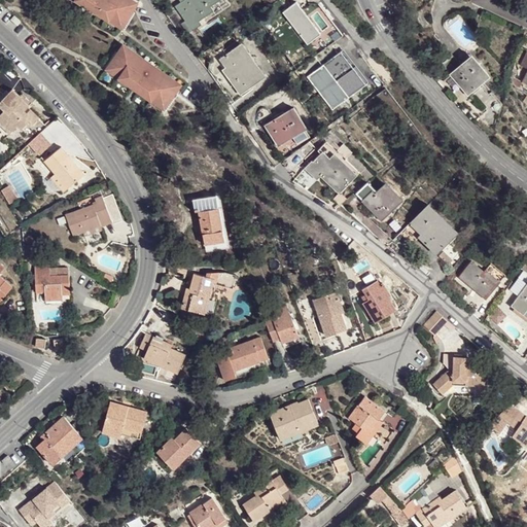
[(70,0),(71,1),(115,27),(117,24),(126,29),(138,8),(130,4),(132,1),(130,0),(70,0)]
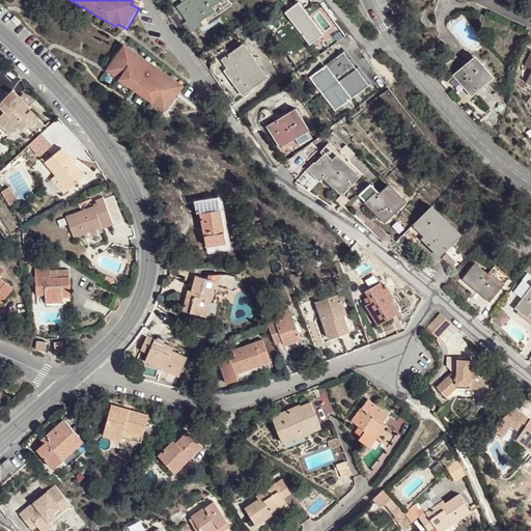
[(224,0),(182,0),(184,2),(176,7),(194,33),(219,16),(214,7),(224,0)]
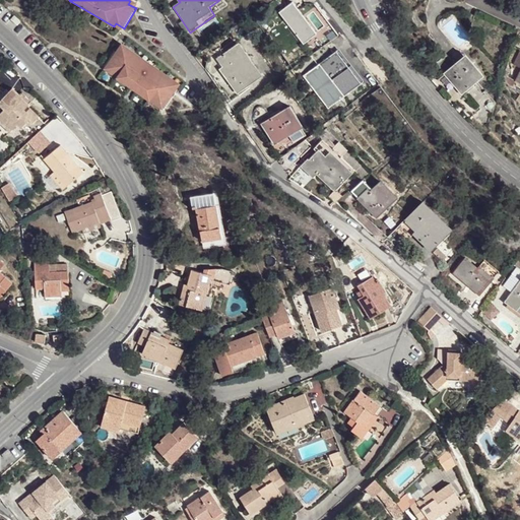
[(229,5),(224,0),(219,0),(209,7),(214,15),(229,5)]
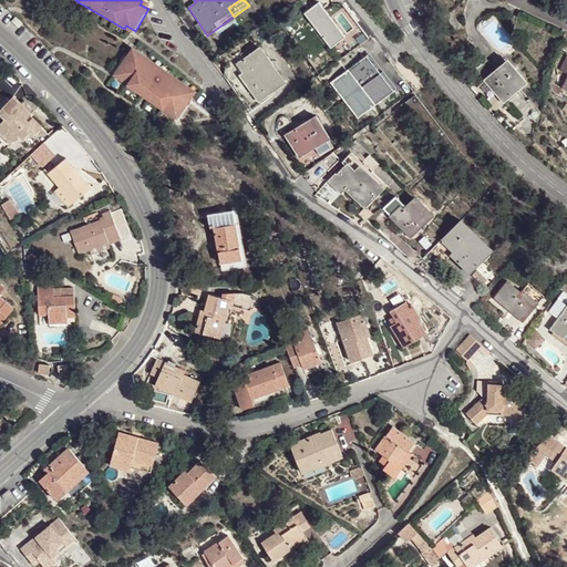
[(321,1),(307,13),(333,47),(348,35),(334,19),(321,1)]
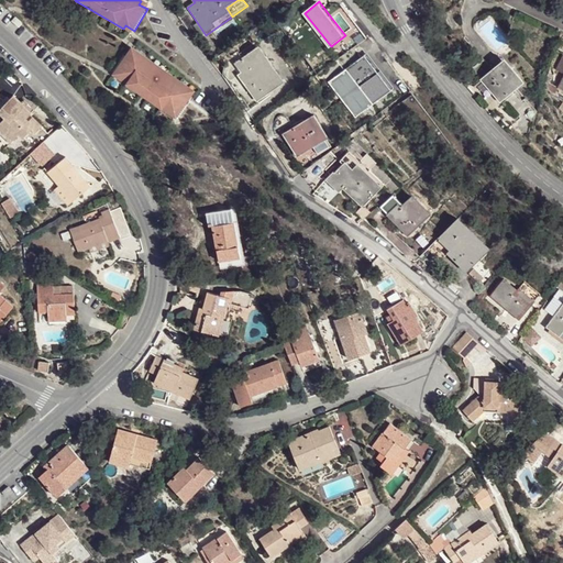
[(476,30),(498,55),(512,43),(492,18),(476,30)]
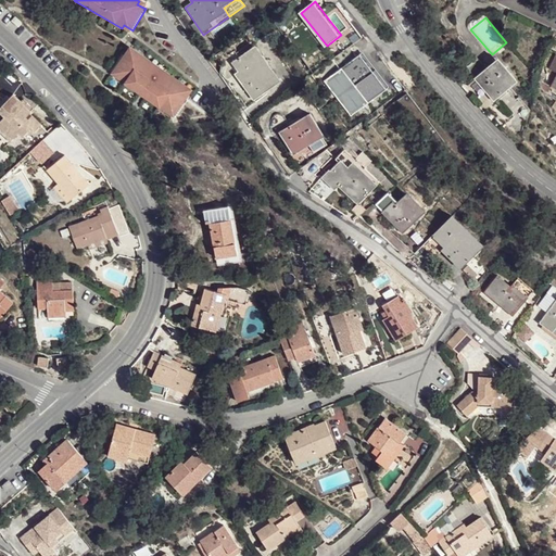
[(257,61),(263,58),(256,47),(234,64),(239,73),(237,75),(245,88),(254,100),(275,85),(257,61)]
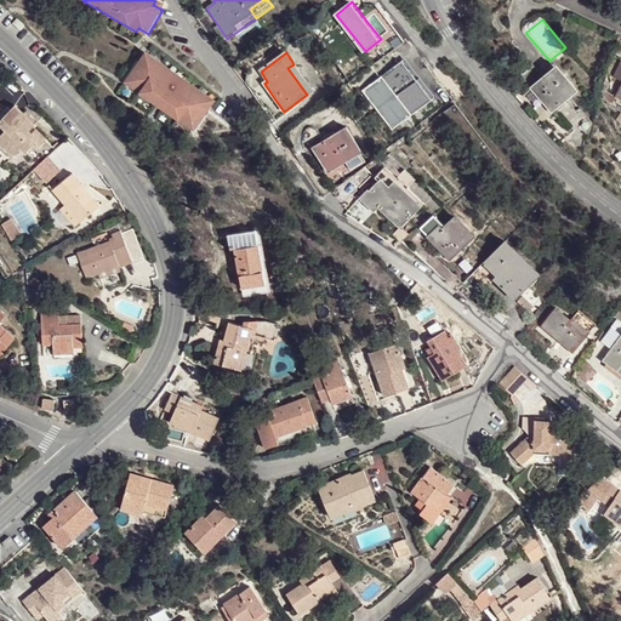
[(147,56),(144,60),(154,66),(157,63),(147,56)]
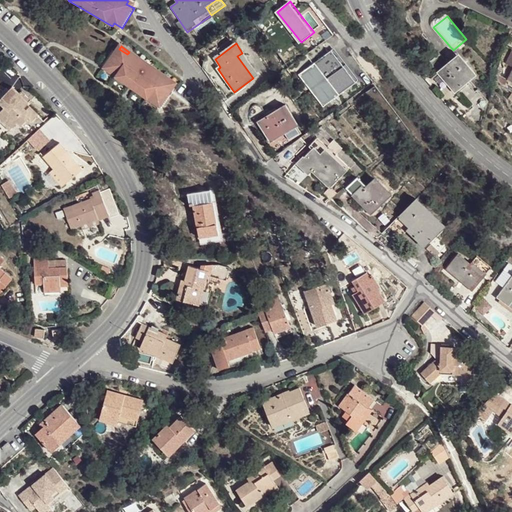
[(119,49),(106,68),(114,73),(112,76),(153,104),(155,101),(164,107),(177,88),(169,83),(171,80),(154,68),(148,76),(141,71),(147,63),(129,52),(127,54),(119,49)]
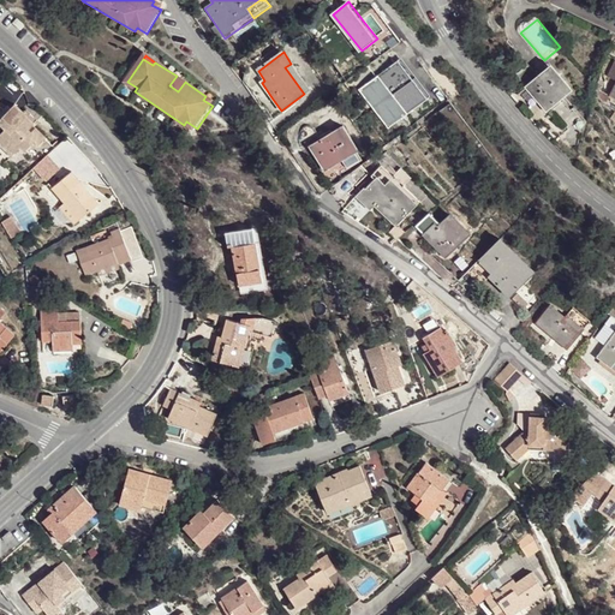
[(401,59),(362,89),(390,126),(429,96),(401,59)]
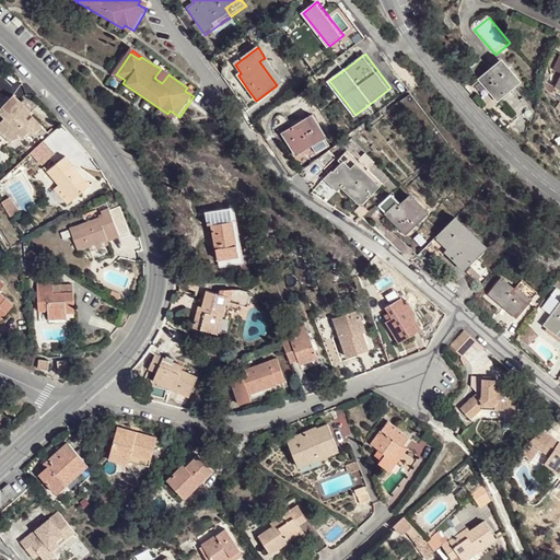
[(282,82),(265,58),(259,61),(277,85),(282,82)]
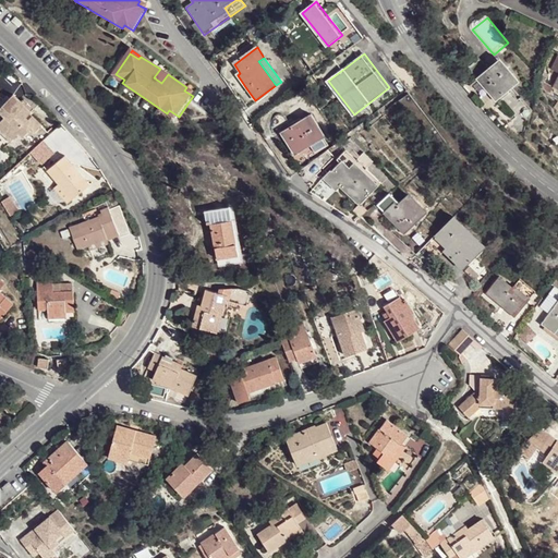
[(497,58),(477,72),(494,94),(513,81),(497,58)]
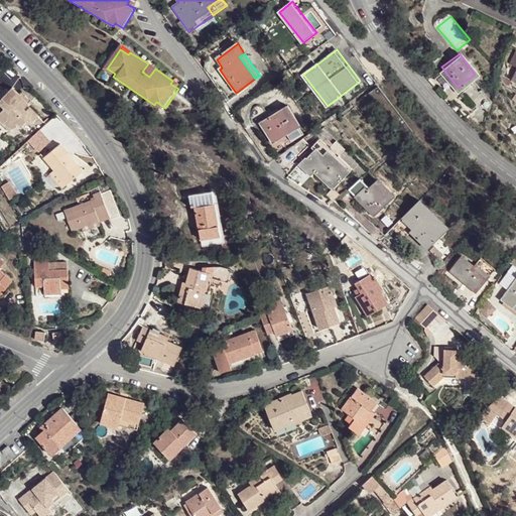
[(149,77),(155,69),(148,63),(142,72),(149,77)]
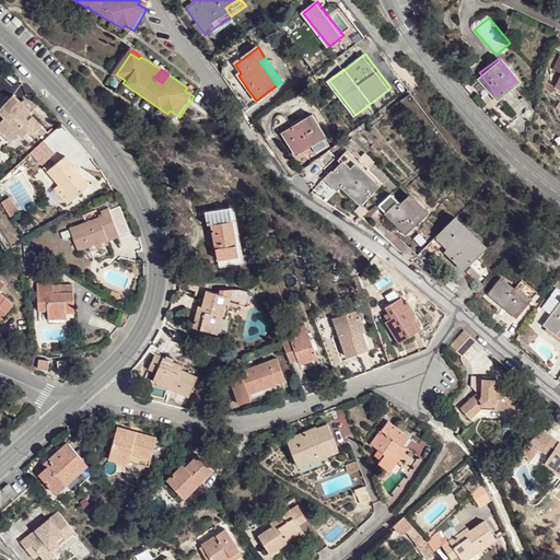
[(292,72),(281,79),(287,88),(296,80),(292,72)]
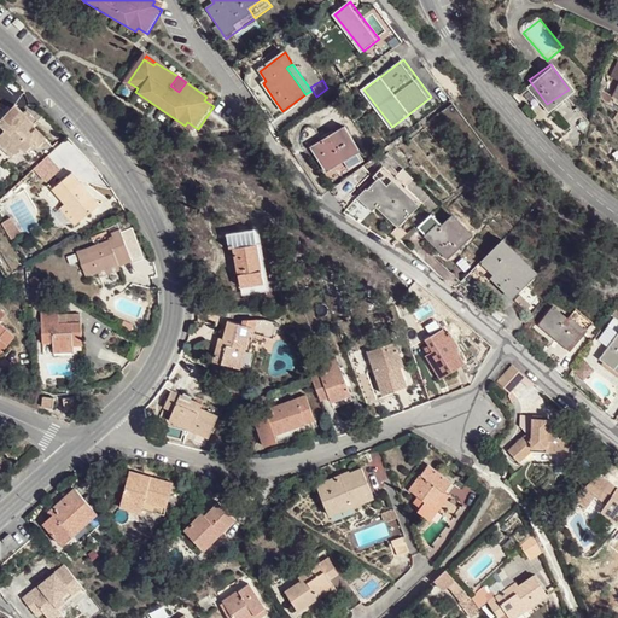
[(138,88),(128,82),(126,86),(135,92),(138,88)]
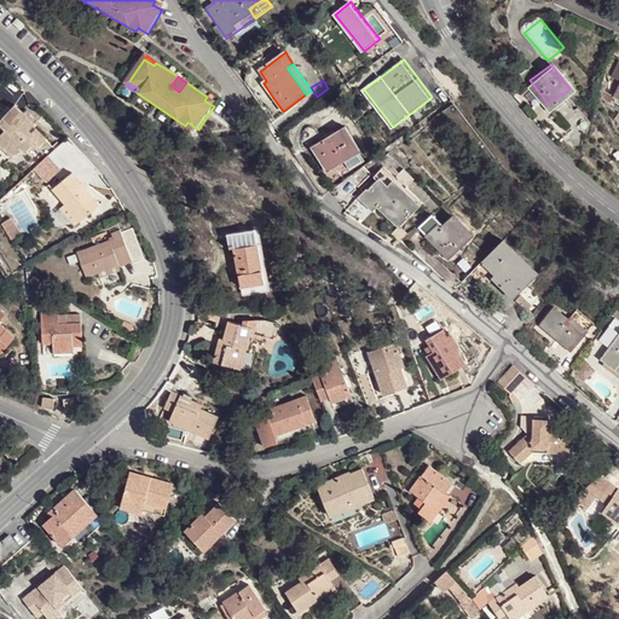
[(11,108),(12,104),(1,96),(0,98),(0,142),(6,145),(12,138),(18,142),(24,132),(30,134),(36,126),(25,117),(24,120),(19,117),(23,113),(19,109),(16,106),(13,110),(11,108)]
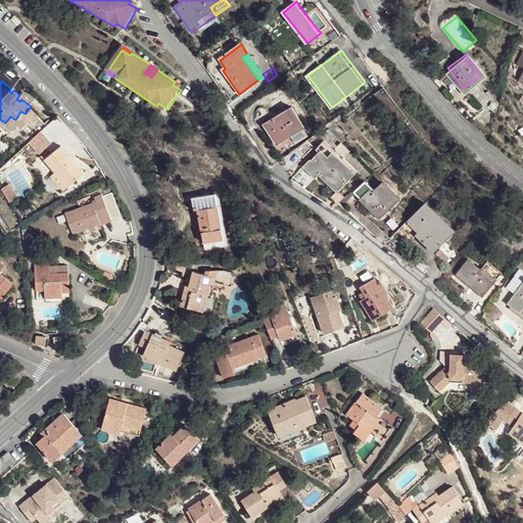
[(173,85),(181,90),(183,87),(175,82),(173,85)]
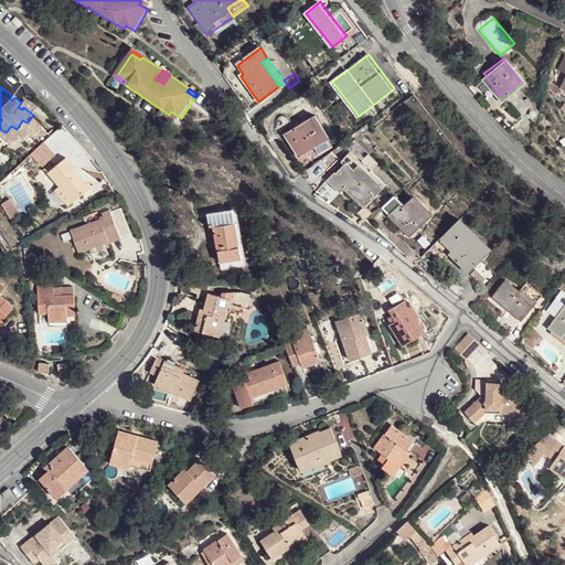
[(171,112),(169,115),(179,120),(181,118),(171,112)]
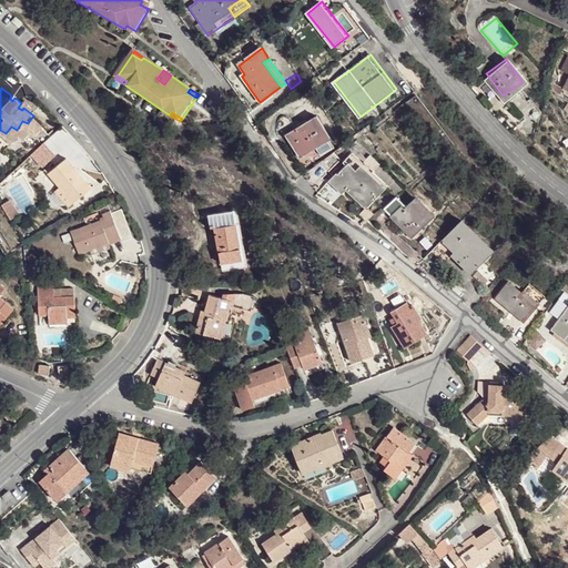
[(314,119),(287,135),(307,168),(332,151),(324,140),(328,138),(314,119)]
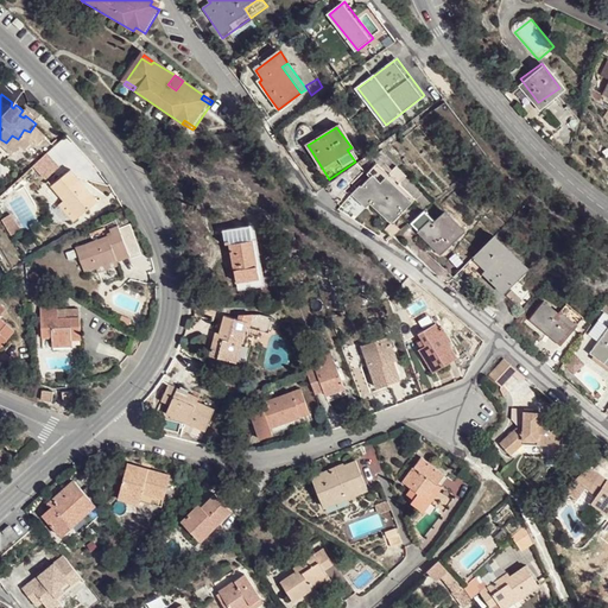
[(489,156),(479,143),(468,150),(480,164),(489,156)]
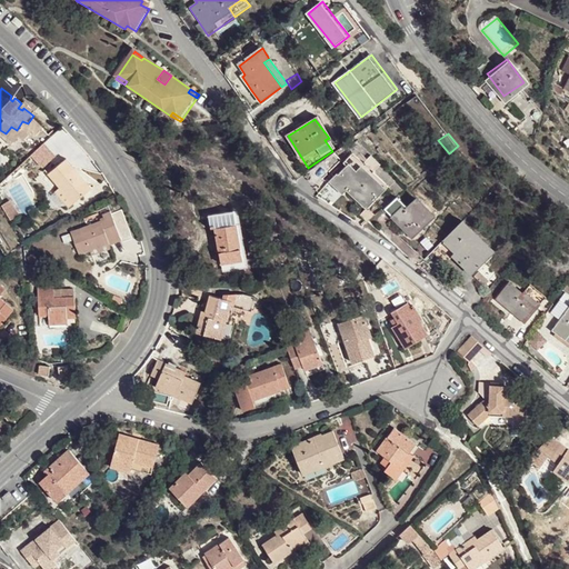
[(342,165),(337,170),(346,180),(350,176),(355,180),(371,202),(391,187),(379,170),(383,167),(385,166),(376,156),(375,157),(365,143),(355,152),(357,156),(343,167),(342,165)]
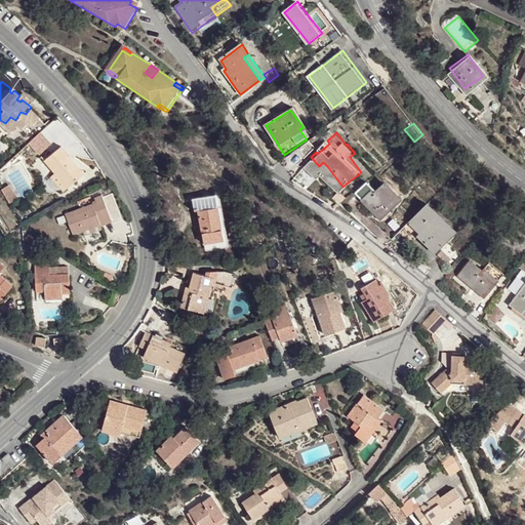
[(52,136),(36,152),(61,178),(77,164),(65,151),(52,136)]
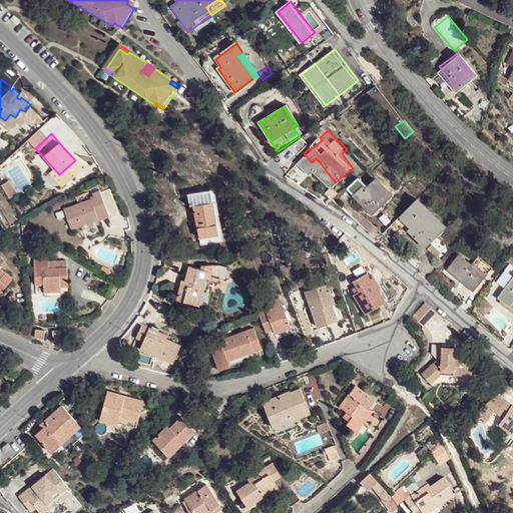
[(345,135),(339,140),(347,149),(353,145),(345,135)]
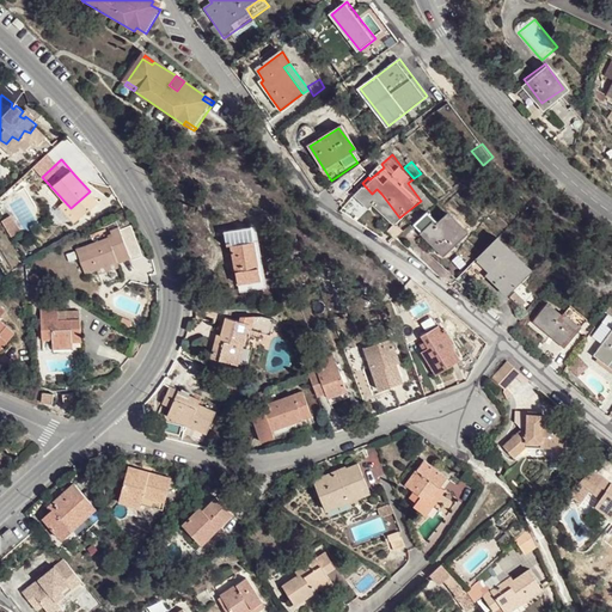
[(408,183),(421,201),(426,196),(412,179),(408,183)]
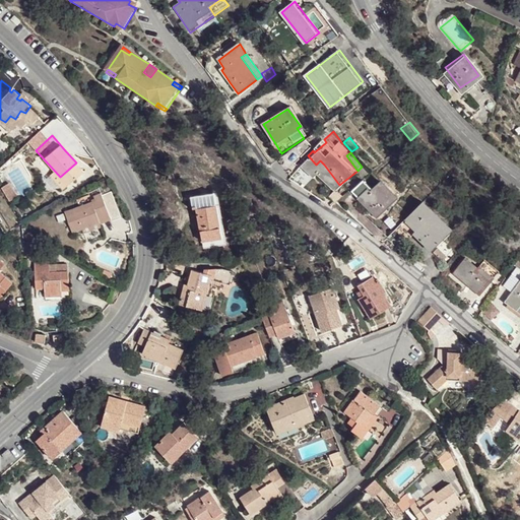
[(386,196),(394,189),(384,180),(375,188),(366,179),(353,191),(379,216),(393,202),(386,196)]
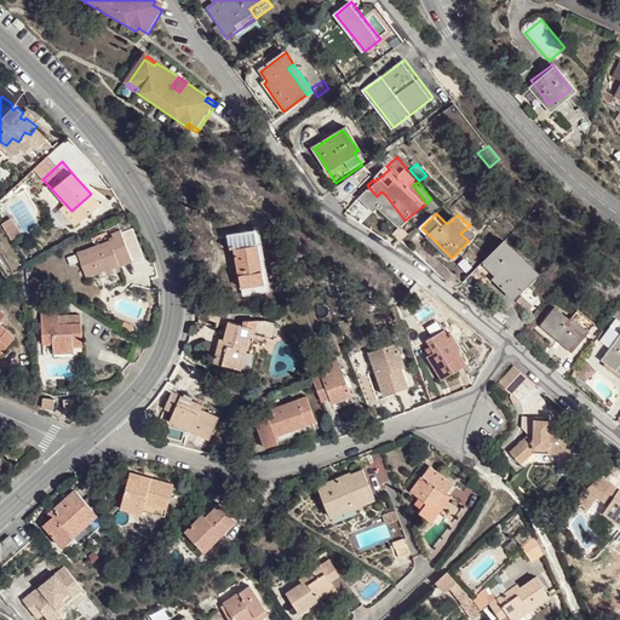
[(477,233),(470,225),(460,234),(469,241),(477,233)]
